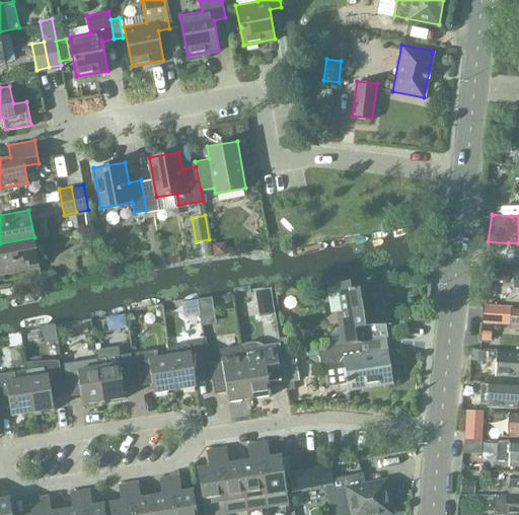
[(34,237),(0,243),(0,273),(40,266),(34,237)]
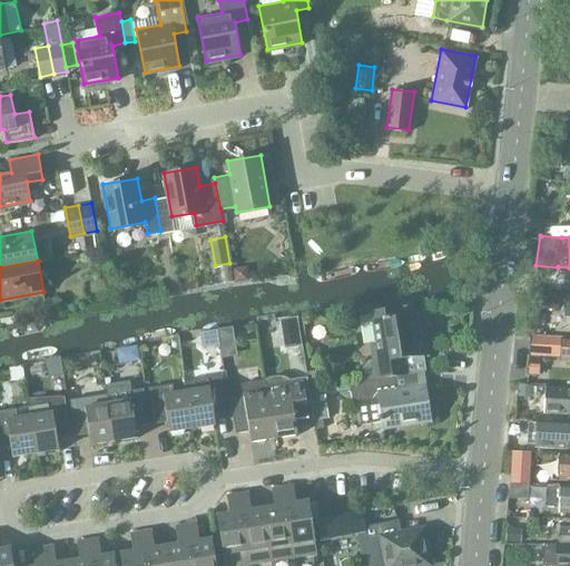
[(246,264),(234,266),(236,279),(248,276),(246,264)]
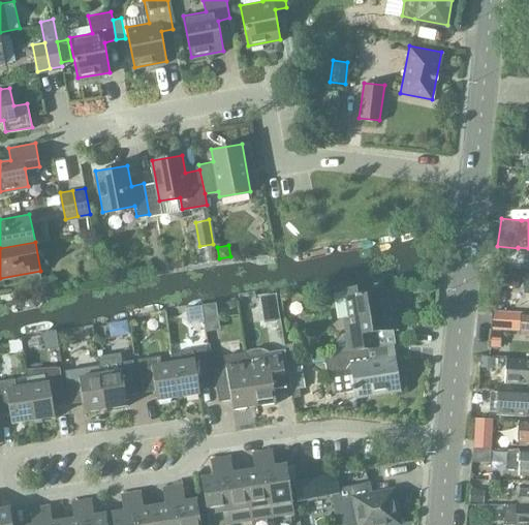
[(502,274),(501,283),(515,284),(515,283),(518,283),(519,276),(502,274)]
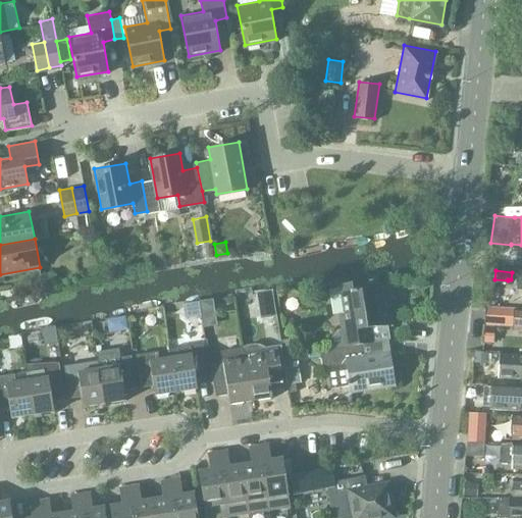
[(331,338),(333,347),(362,342),(373,341),(371,326),(393,322),(390,305),(384,306),(382,286),(342,293),(346,319),(341,319),(342,327),(338,327),(331,338)]
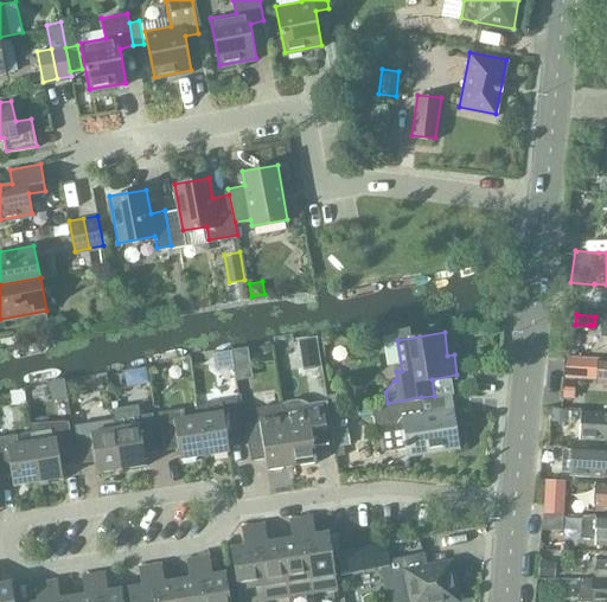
[(317,337),(301,339),(302,351),(318,348),(317,337)]
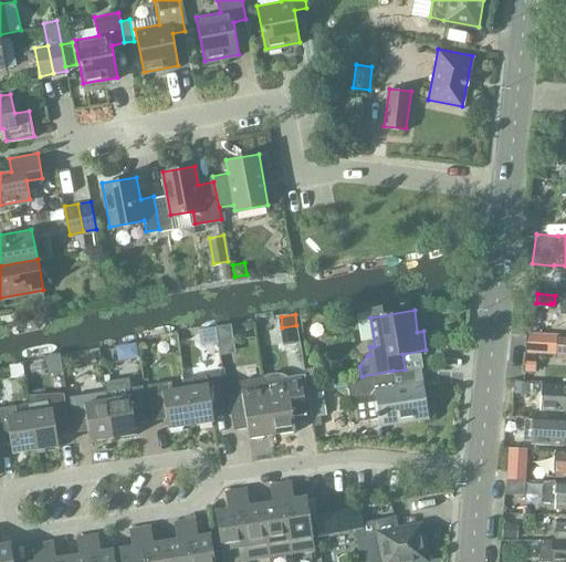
[(233,323),(216,325),(220,352),(237,350),(233,323)]
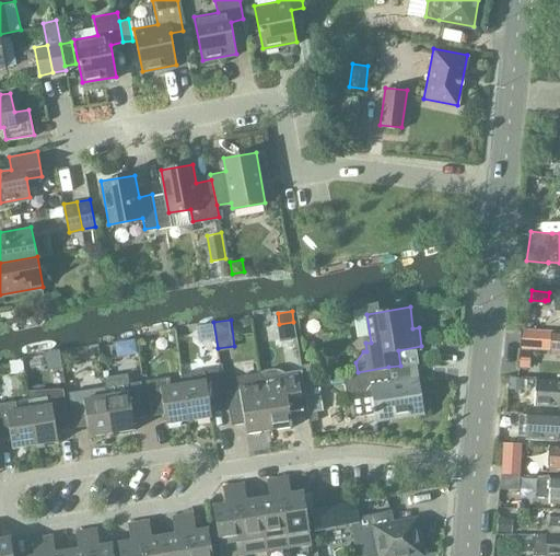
[(212,322),(199,324),(201,337),(214,335),(212,322)]
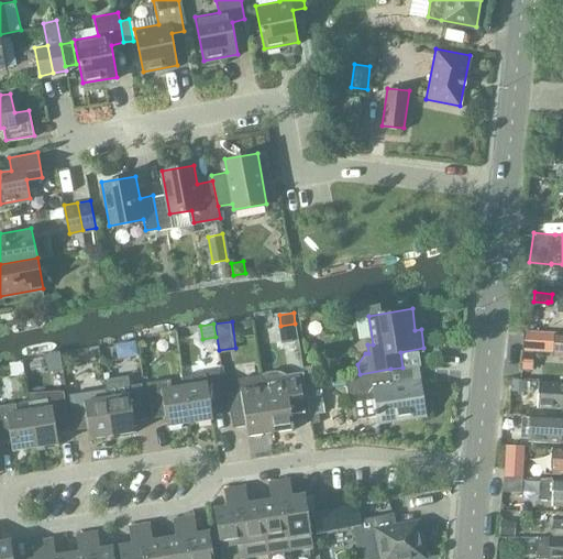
[(562,330),(540,328),(539,344),(554,346),(554,352),(562,353),(562,330)]
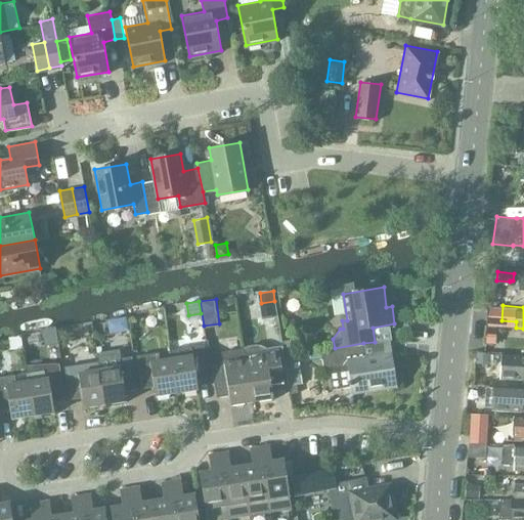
[(294,337),(282,339),(286,353),(296,351),(294,337)]
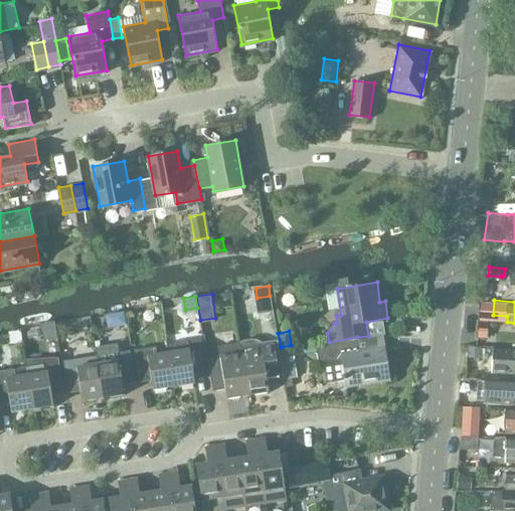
[(359,350),(357,337),(329,342),(316,344),(317,349),(319,362),(332,360),(335,378),(346,376),(347,384),(389,378),(384,346),(359,350)]
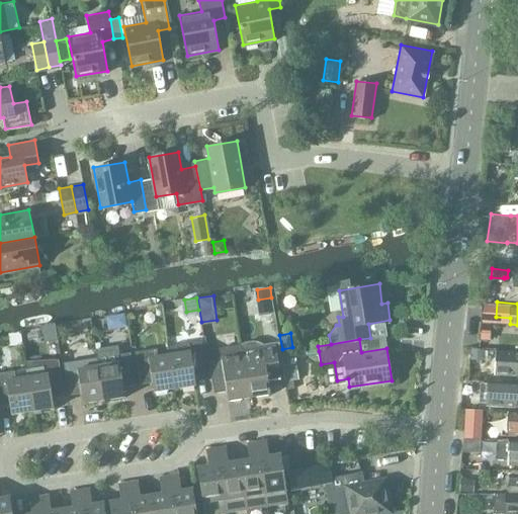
[(169,353),(175,388),(196,383),(194,374),(206,372),(201,340),(168,345),(169,353)]
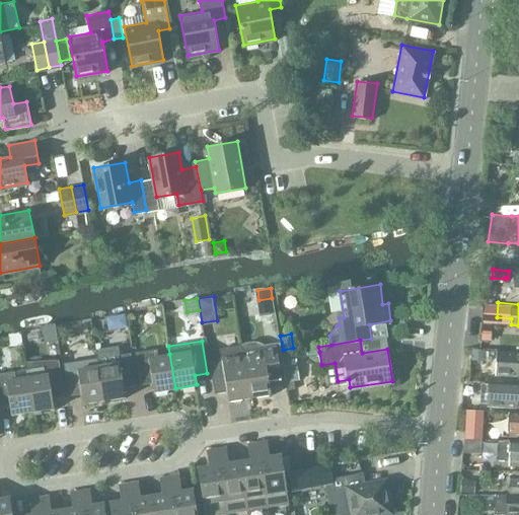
[(247,342),(242,344),(244,355),(242,355),(249,397),(271,394),(270,383),(282,382),(276,343),(266,344),(264,344),(263,343),(260,342),(256,341),(247,342)]
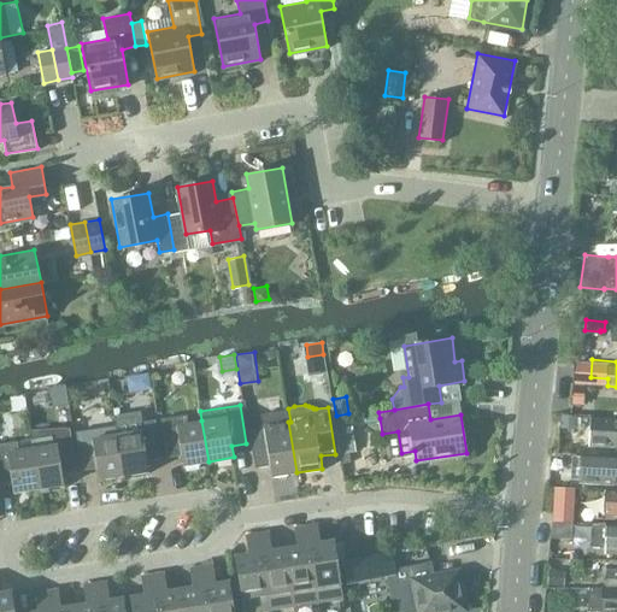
[(291,422),(288,409),(263,413),(264,424),(254,425),(254,428),(250,429),(254,466),(270,464),(271,476),(297,472),(288,422),(291,422)]
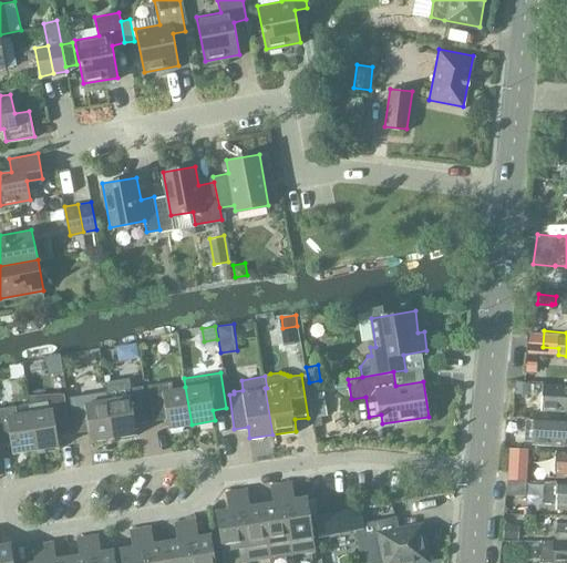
[(516,379),(515,389),(528,390),(529,380),(516,379)]
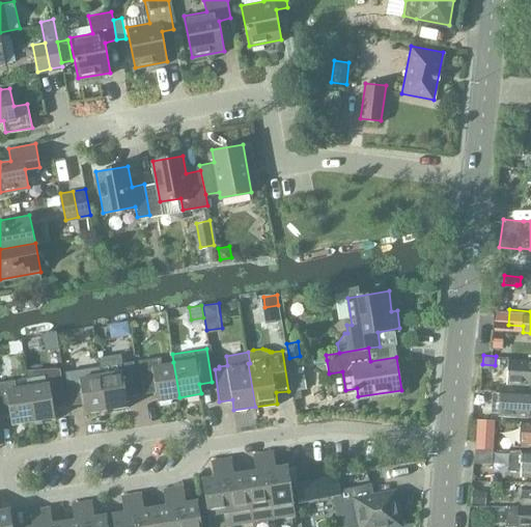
[(179,397),(173,362),(162,364),(161,356),(138,359),(143,392),(156,390),(158,400),(179,397)]
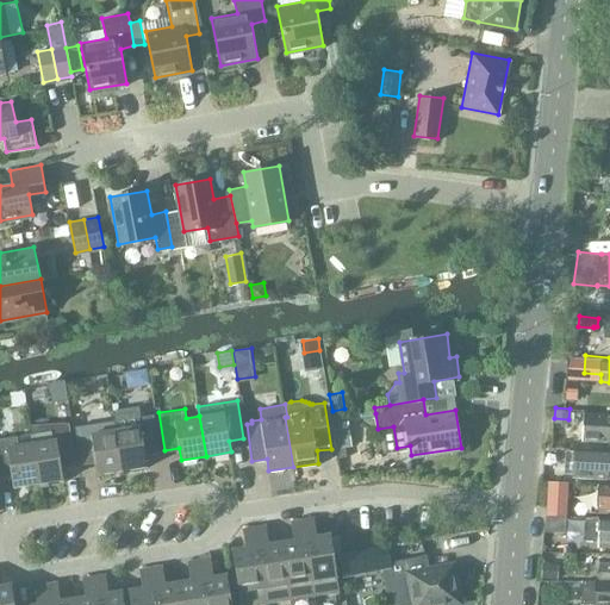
[(609,440),(609,412),(584,411),(582,438),(609,440)]
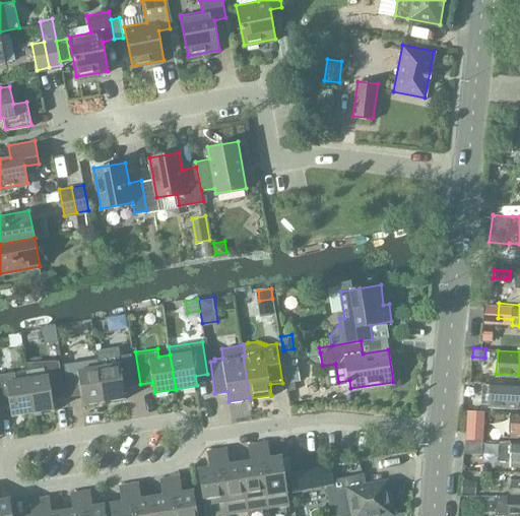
[(296,351),(281,353),(283,366),(297,364),(296,351)]
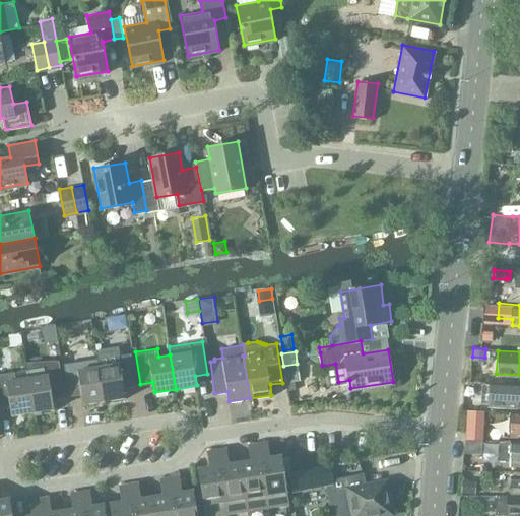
[(99,366),(104,400),(125,397),(124,387),(136,385),(131,352),(118,355),(118,352),(108,353),(109,365),(99,366)]
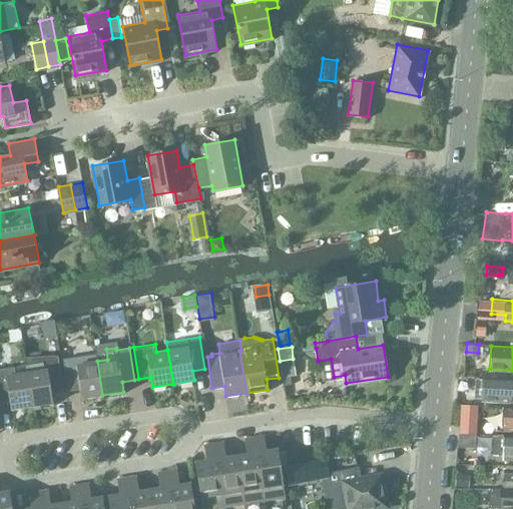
[(86,363),(85,355),(63,358),(68,390),(80,388),(82,398),(102,395),(97,361),(86,363)]
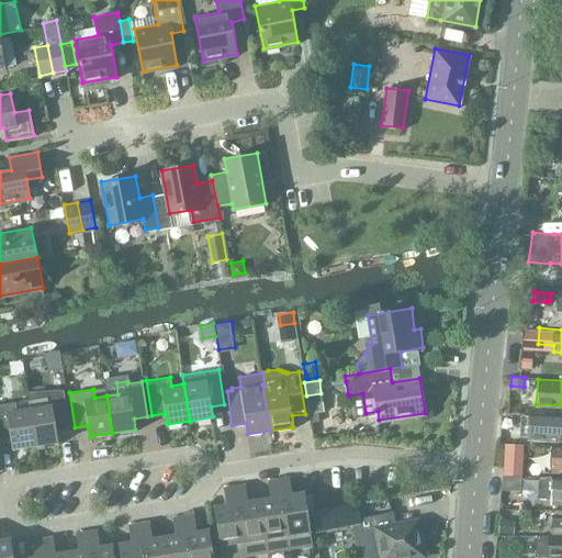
[(35,445),(58,442),(56,431),(70,428),(66,403),(65,393),(40,397),(42,406),(30,408),(35,445)]
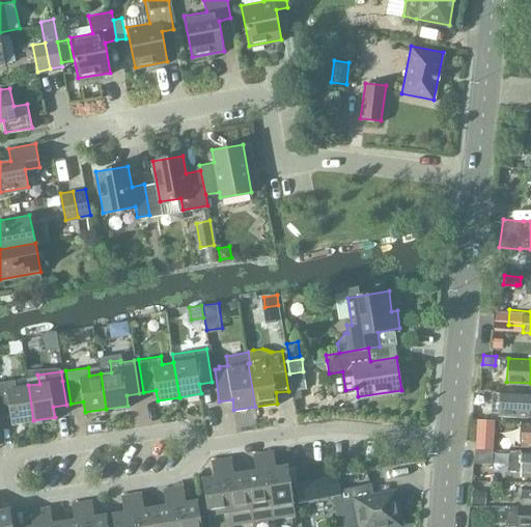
[(303,371),(289,373),(291,389),(306,387),(303,371)]
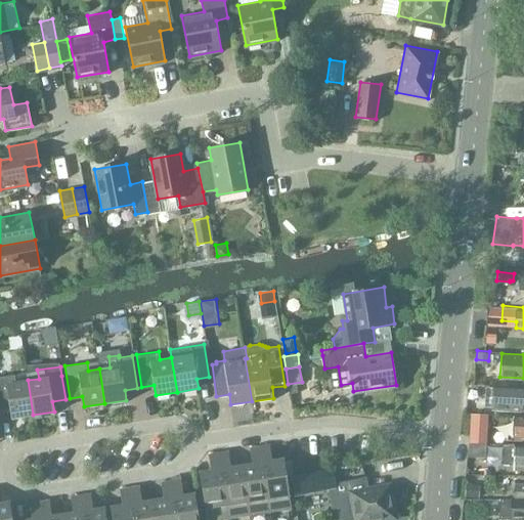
[(33,415),(28,380),(16,382),(14,374),(0,376),(0,408),(10,407),(11,418),(33,415)]
